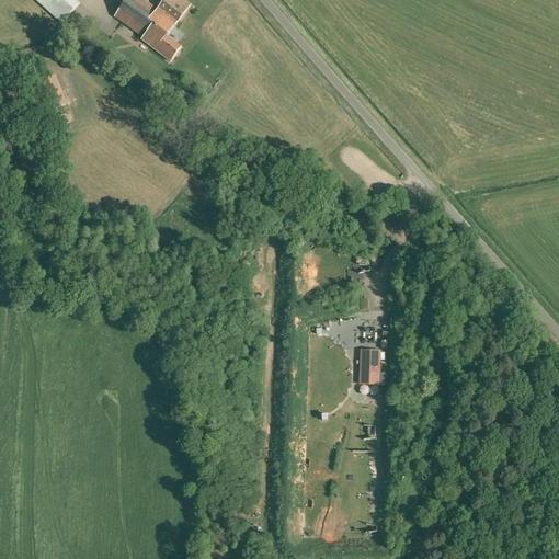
[(36,0),(59,21),(78,2),(75,0),(36,0)]
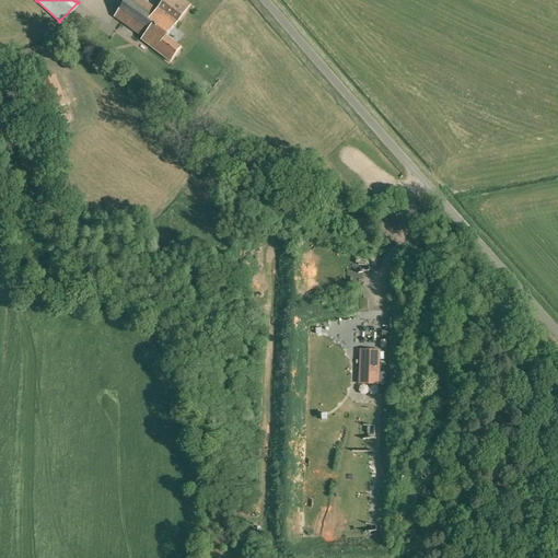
[(163,35),(187,3),(182,0),(160,0),(154,8),(143,0),(123,0),(113,14),(141,35),(139,38),(169,59),(178,46),(163,35)]
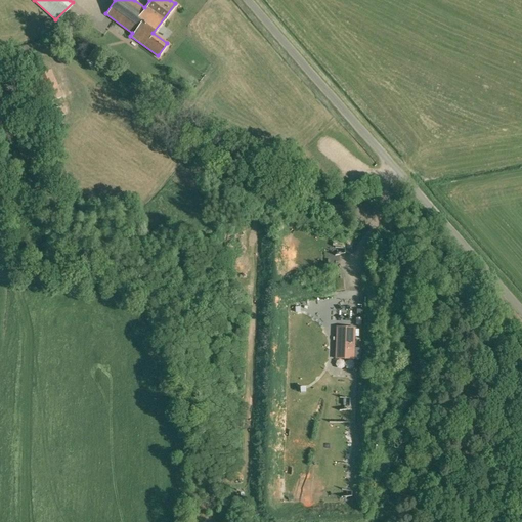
[(98,58),(103,52),(94,45),(90,52),(98,58)]
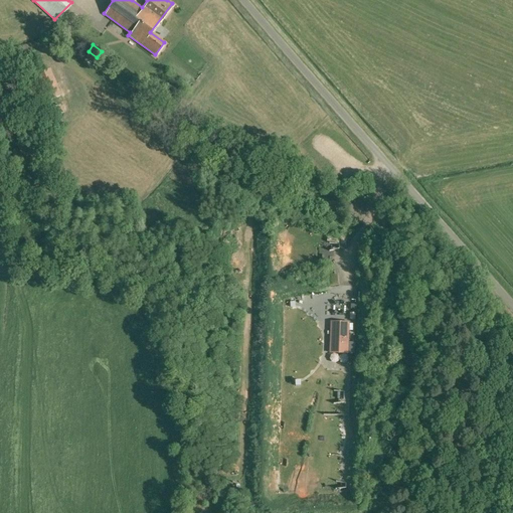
[(22,113),(29,111),(22,92),(15,94),(22,113)]
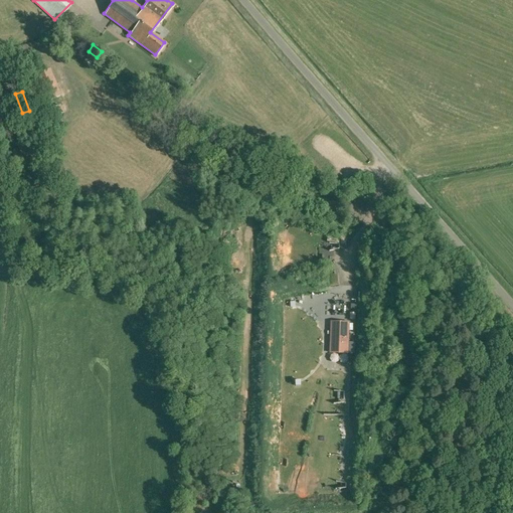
[(21,128),(28,124),(24,113),(16,117),(21,128)]
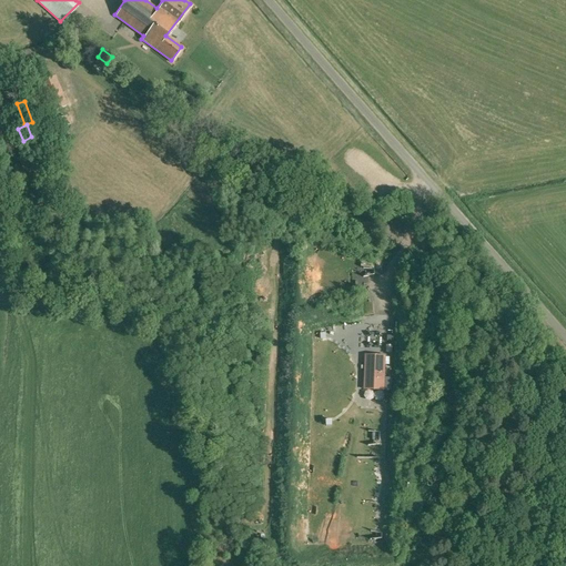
[(367,269),(366,278),(376,279),(377,270),(367,269)]
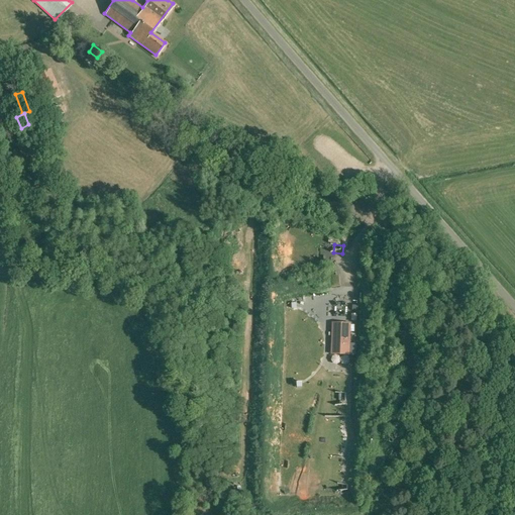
[(330,321),(329,342),(347,343),(348,322),(330,321)]
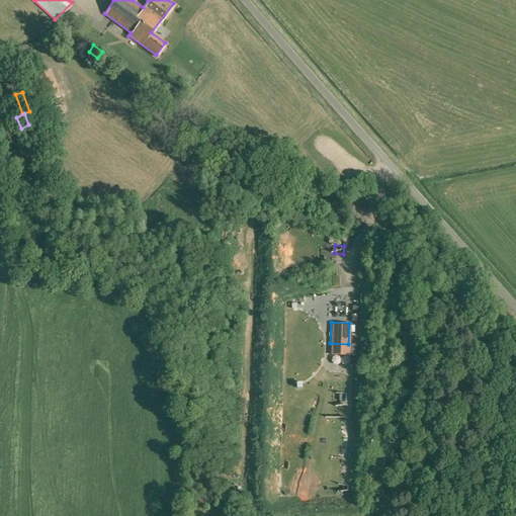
[(340,491),(350,491),(349,478),(340,478),(340,491)]
